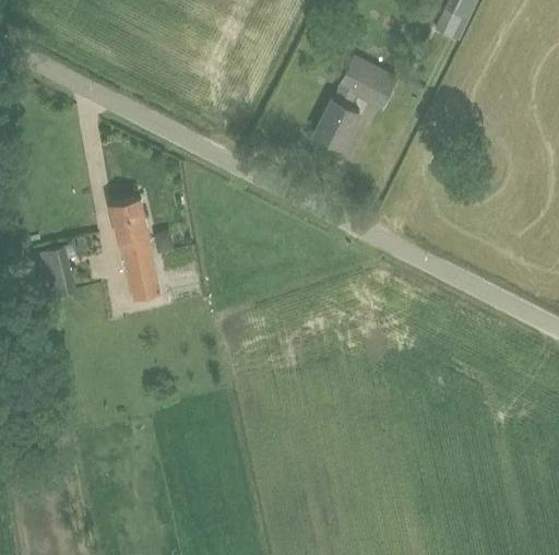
[(471,0),(449,0),(444,11),(466,22),(476,2),(471,0)]
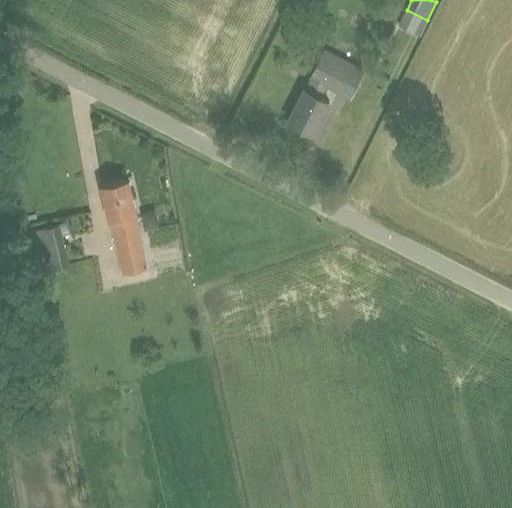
[(418,39),(427,20),(407,10),(397,29),(418,39)]
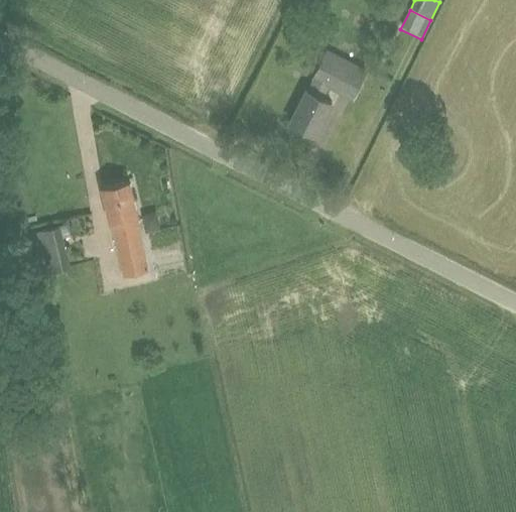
[(353,101),(366,74),(327,54),(313,81),(314,82),(308,95),(306,94),(291,126),(315,138),(332,106),(321,101),(328,88),(353,101)]
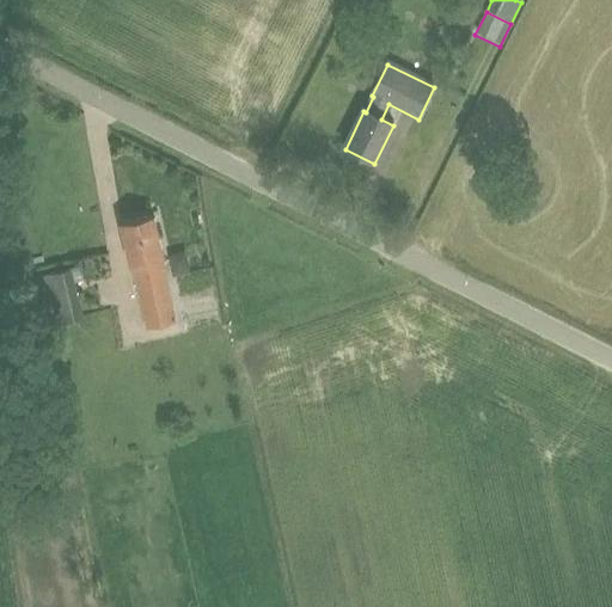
[(147,331),(176,324),(163,261),(164,261),(154,219),(121,226),(130,268),(133,268),(147,331)]
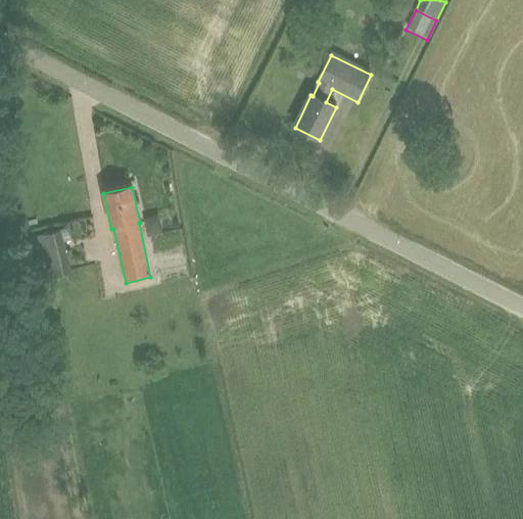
[(69,230),(62,232),(65,244),(73,242),(69,230)]
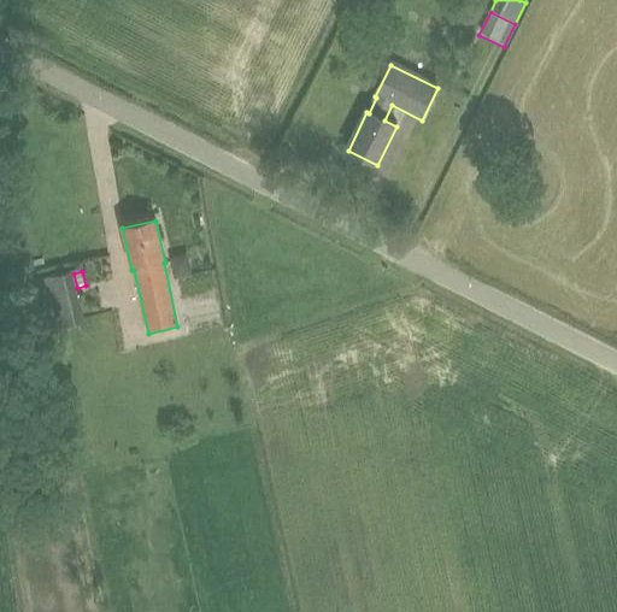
[(63,329),(84,324),(77,288),(74,274),(52,278),(63,329)]
